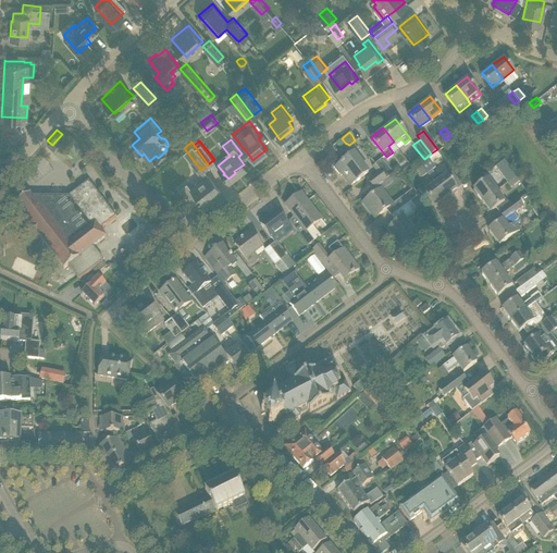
[(435,163),(433,161),(442,155),(437,149),(431,154),(424,159),(420,162),(426,170),(432,167),(435,163)]
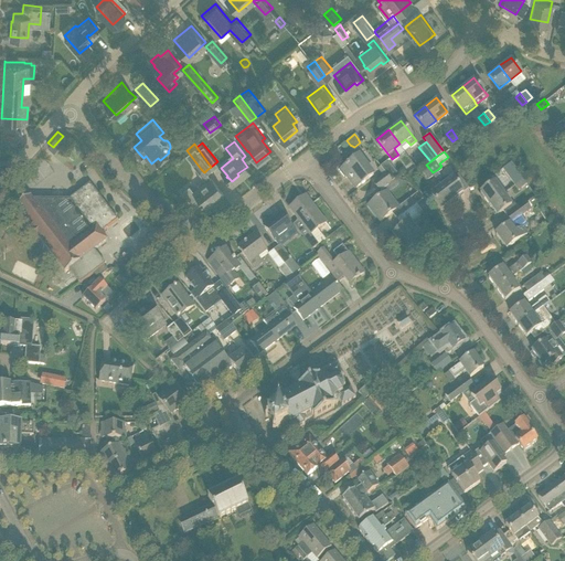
[(349,178),(354,186),(373,171),(359,152),(345,162),(344,160),(338,166),(345,176),(348,172),(351,177),(349,178)]
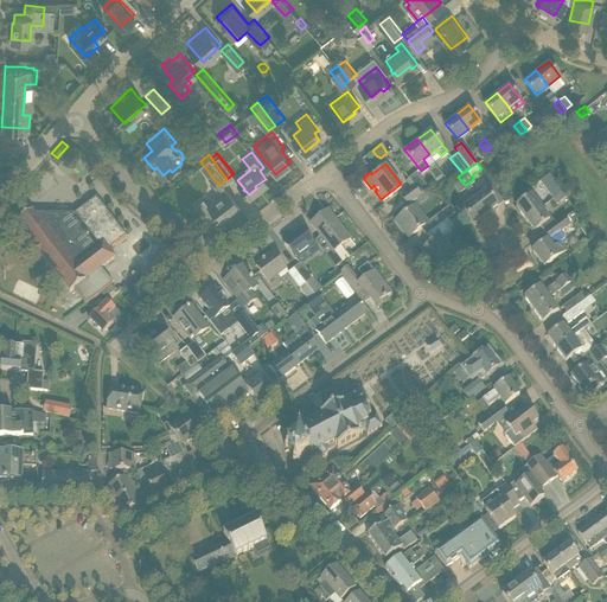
[(421,192),(428,185),(425,181),(416,170),(408,175),(415,184),(421,192)]
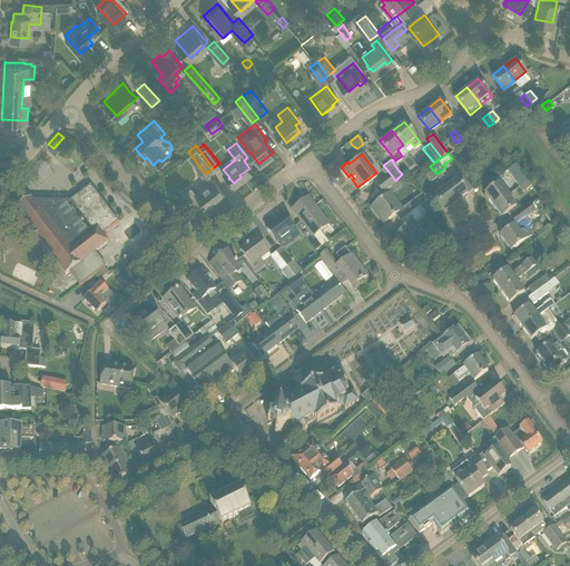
[(516,178),(523,173),(516,160),(507,167),(516,178)]
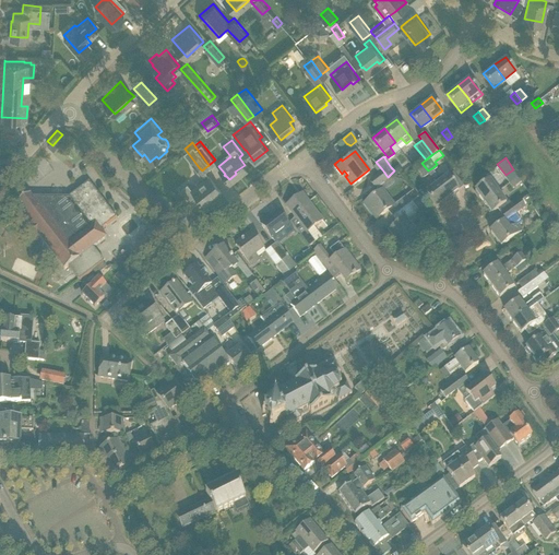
[(417,166),(423,175),(428,170),(421,163),(417,166)]
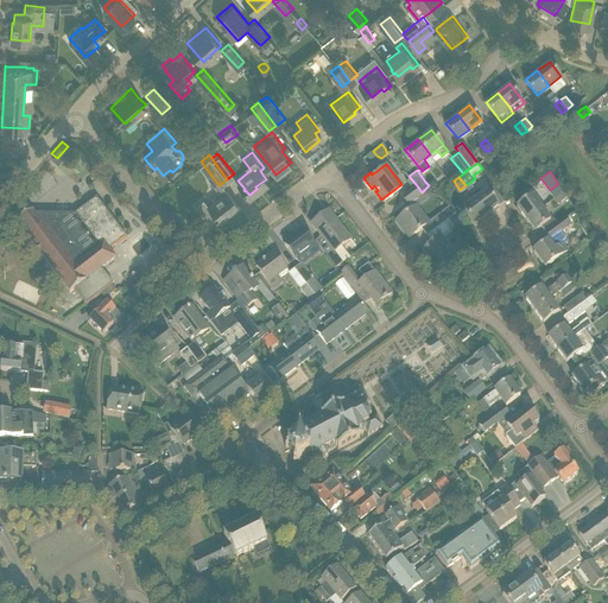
[(239,203),(227,188),(226,189),(222,183),(220,185),(216,182),(214,183),(221,192),(208,202),(204,196),(196,202),(195,201),(195,202),(208,220),(209,220),(208,219),(215,213),(216,213),(215,214),(216,215),(217,215),(220,217),(239,203)]
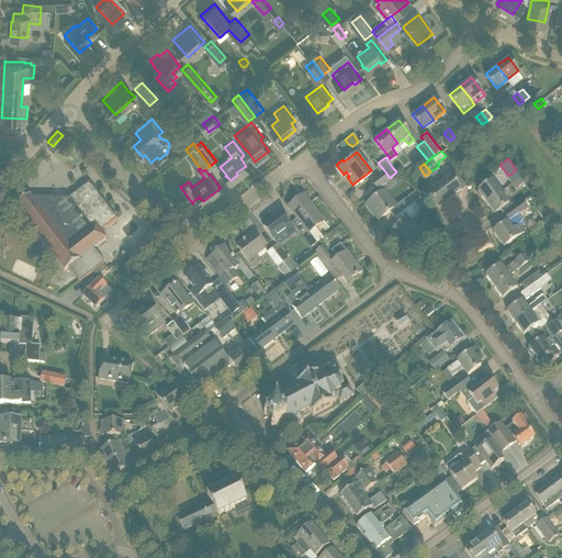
[(390,178),(384,170),(371,180),(377,187),(390,178)]
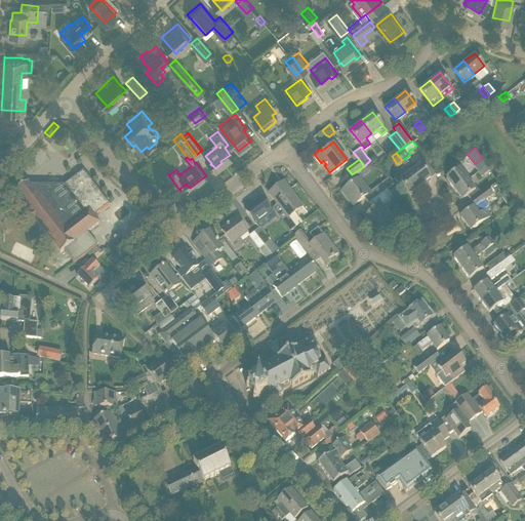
[(489,168),(482,159),(475,164),(482,173),(489,168)]
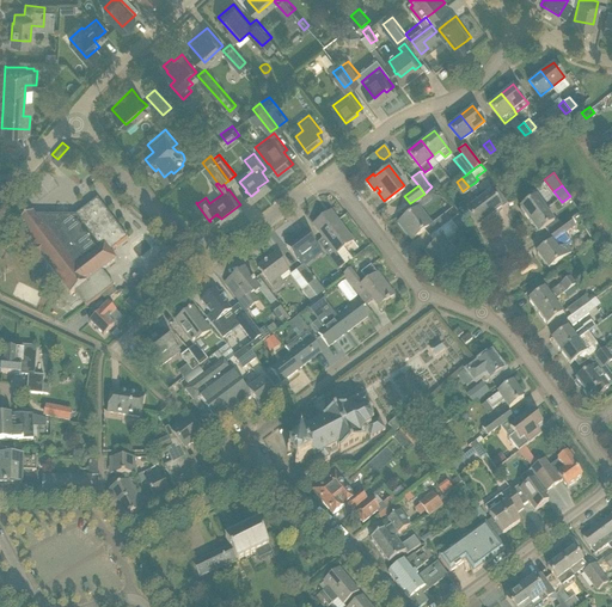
[(502,204),(495,195),(490,190),(483,188),(475,194),(478,198),(489,214),(502,204)]
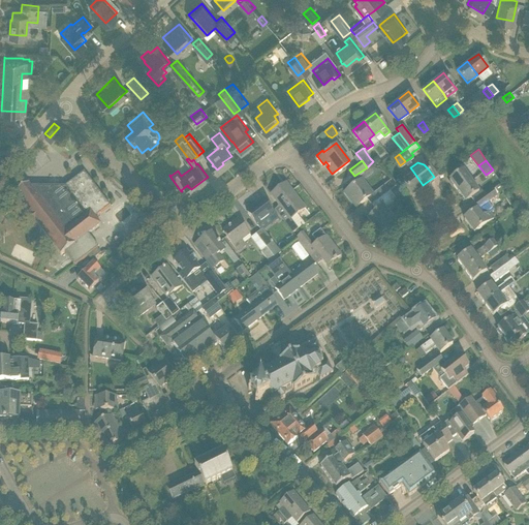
[(449,178),(458,188),(470,179),(463,167),(449,178)]
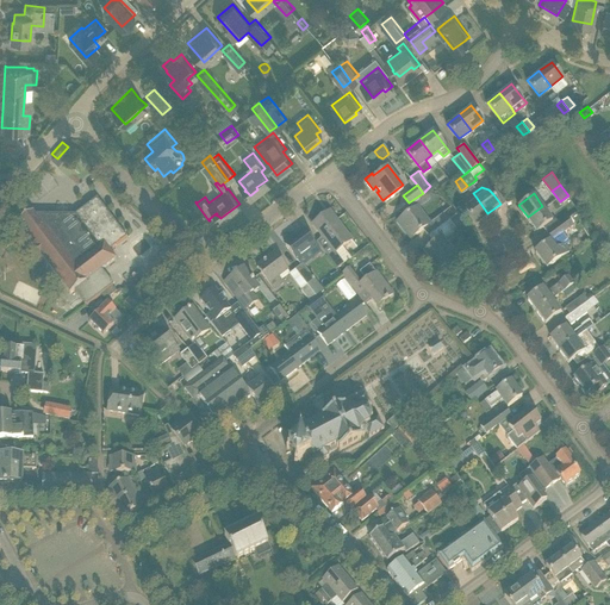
[(100,292),(112,282),(114,281),(101,266),(117,255),(110,247),(128,232),(97,194),(74,211),(51,211),(45,211),(35,212),(32,209),(16,222),(69,291),(74,287),(86,303),(94,297),(100,292)]
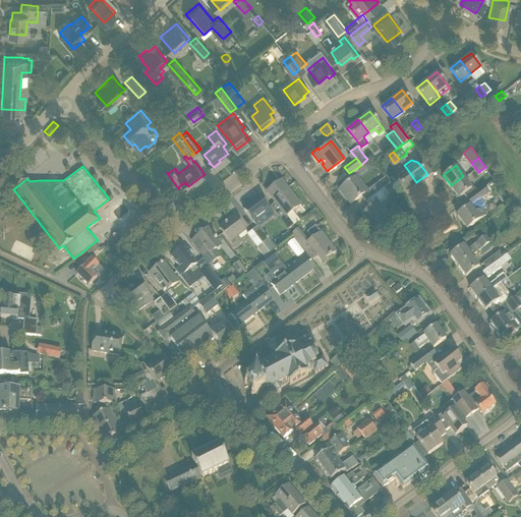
[(416,182),(407,169),(396,177),(406,190),(416,182)]
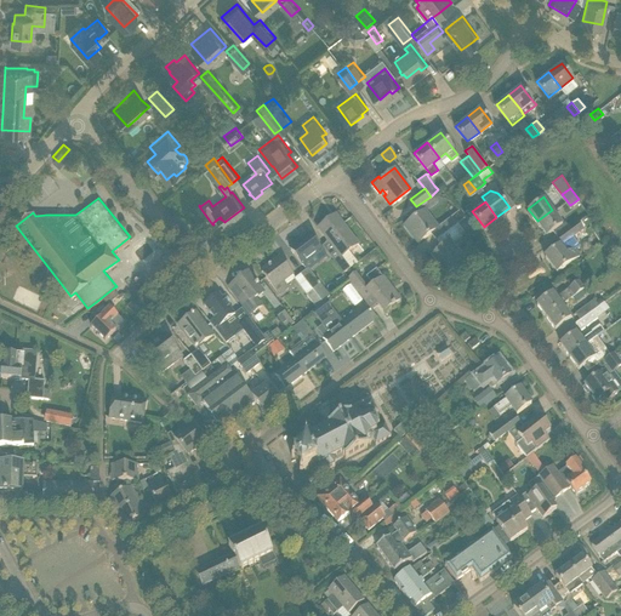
[(434,228),(439,235),(457,221),(457,222),(467,215),(460,207),(437,224),(425,209),(405,223),(417,240),(434,228)]
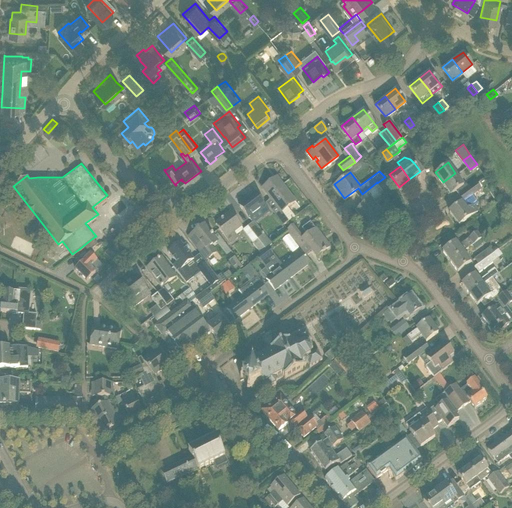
[(455,173),(443,182),(450,193),(463,183),(455,173)]
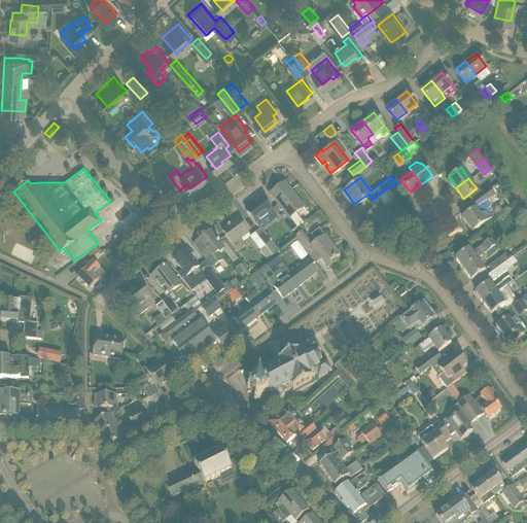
[(304,205),(285,180),(270,192),(288,215),(284,219),(291,229),(296,225),(289,215),(295,210),(304,205)]
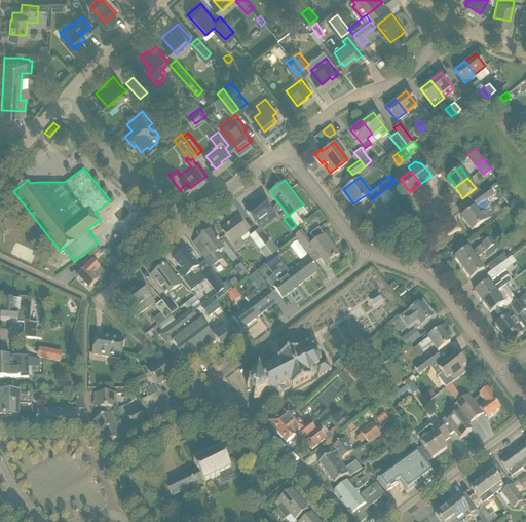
[(490,186),(472,199),(475,204),(476,206),(485,198),(494,192),(490,186)]
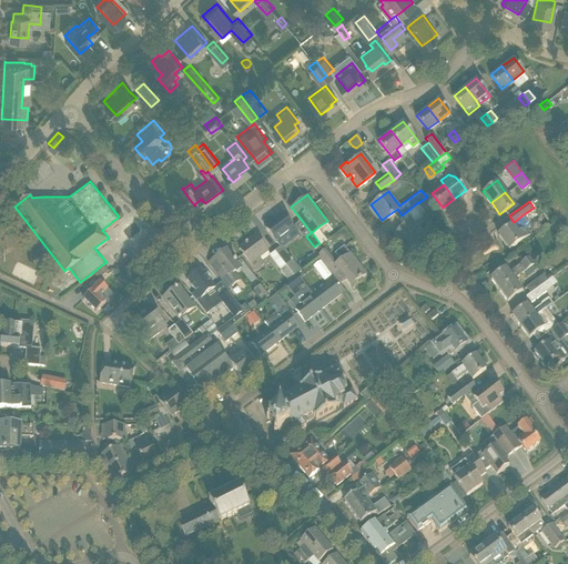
[(423,240),(425,244),(434,237),(425,225),(421,230),(412,219),(424,210),(418,203),(418,202),(402,215),(407,222),(395,230),(404,242),(403,242),(404,244),(405,243),(411,250),(423,240)]
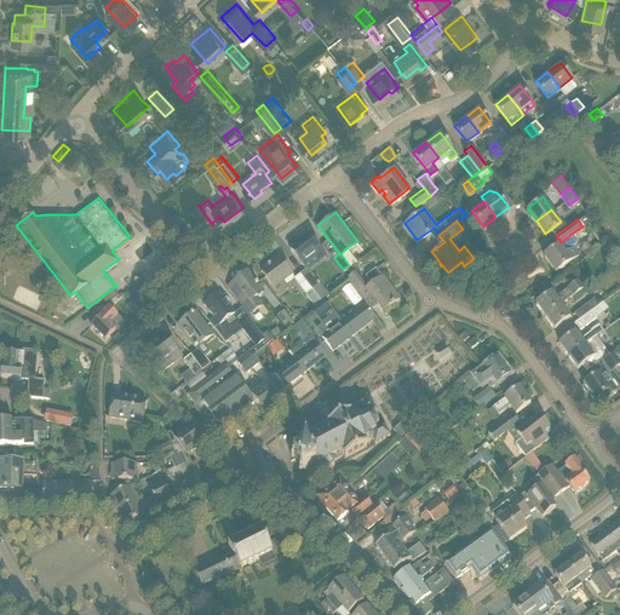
[(302,262),(314,252),(319,258),(325,252),(316,241),(309,231),(290,246),(297,256),(302,262)]
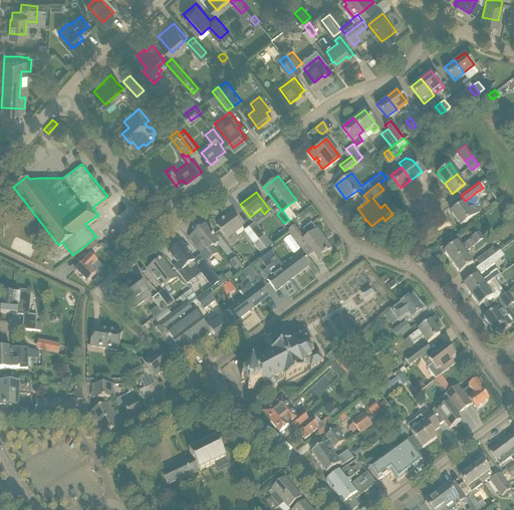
[(459,205),(451,210),(460,223),(469,217),(479,210),(475,204),(479,202),(474,194),(465,201),(464,200),(462,202),(463,202),(459,205)]
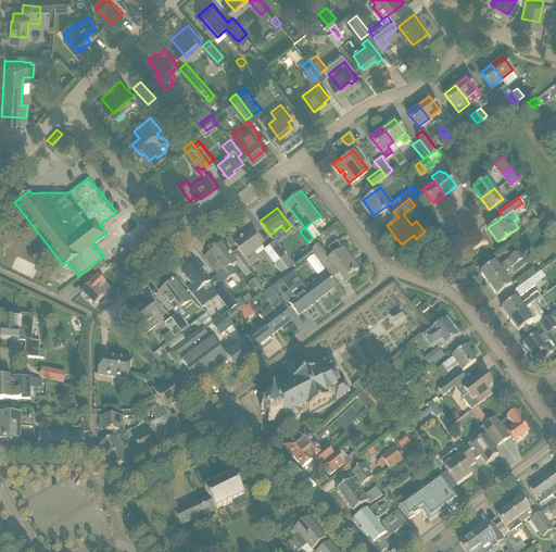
[(262,243),(262,242),(256,237),(250,228),(234,240),(240,249),(245,255),(250,262),(258,255),(257,252),(255,249),(262,243)]
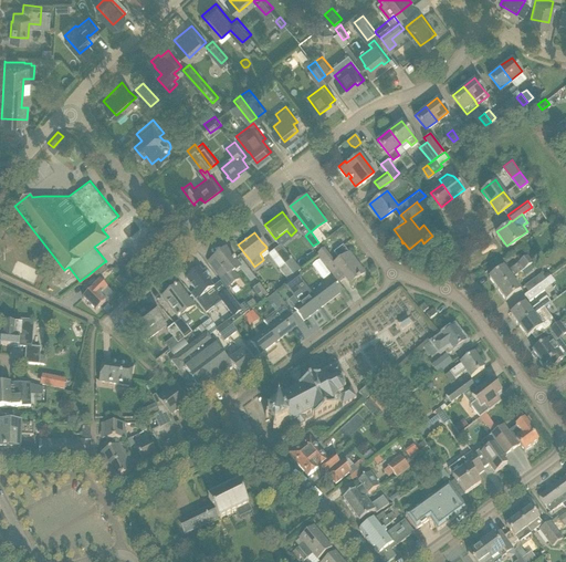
[(339,258),(334,261),(349,281),(356,276),(357,277),(359,276),(359,274),(364,270),(348,250),(343,242),(334,250),(339,258)]
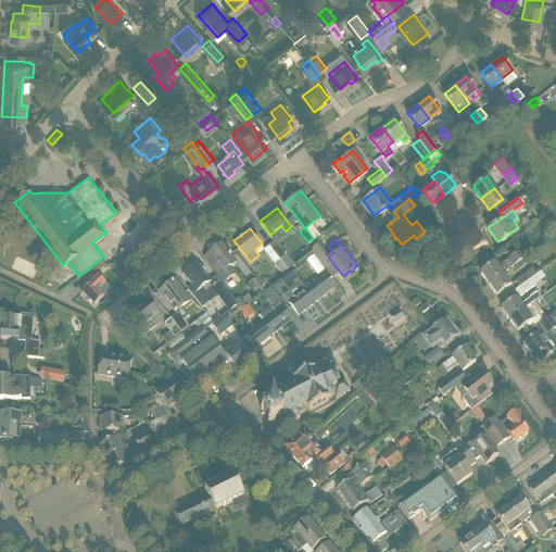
[(269,242),(283,262),(289,268),(295,263),(277,239),(275,240),(274,239),(269,242)]
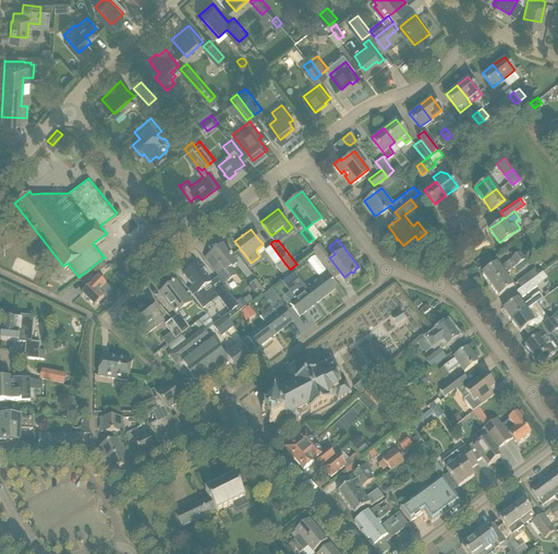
[(205,255),(211,264),(223,280),(234,273),(229,266),(235,261),(222,242),(205,255)]
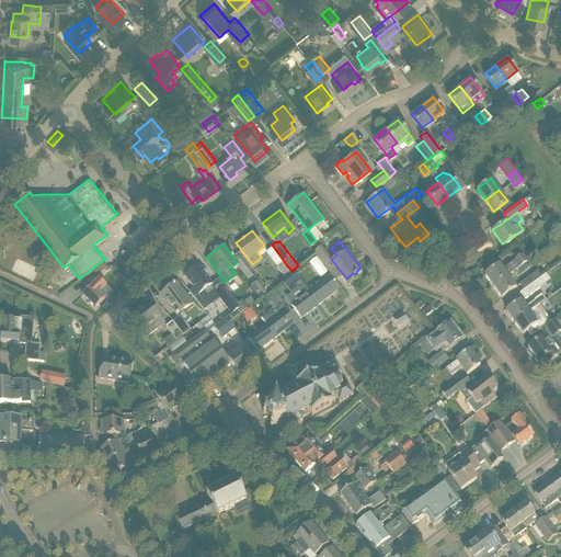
[(292,271),(286,264),(272,245),(266,249),(267,249),(265,250),(285,275),(292,271)]
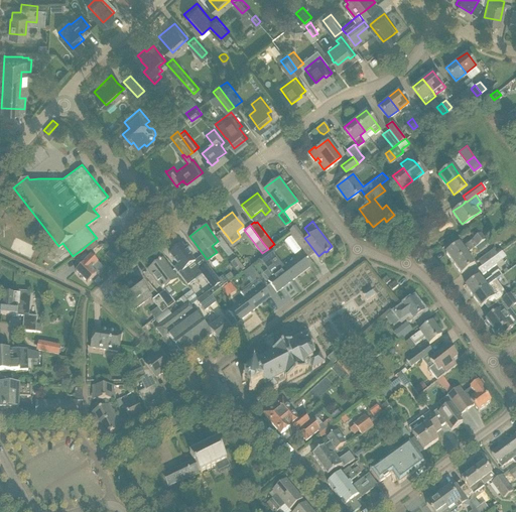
[(304,236),(295,225),(289,229),(298,240),(304,236)]
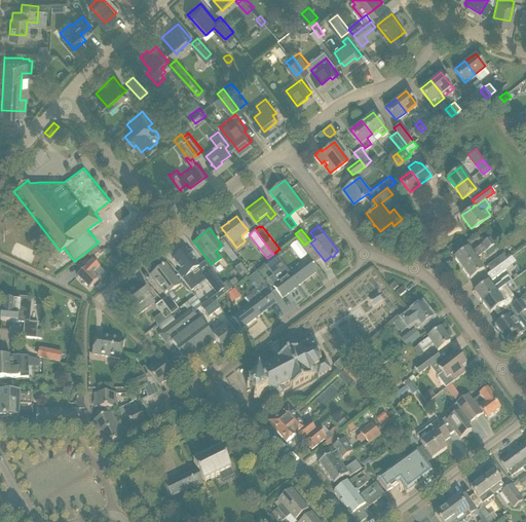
[(454,256),(462,266),(476,256),(484,250),(495,241),(490,235),(471,250),(467,246),(454,256)]
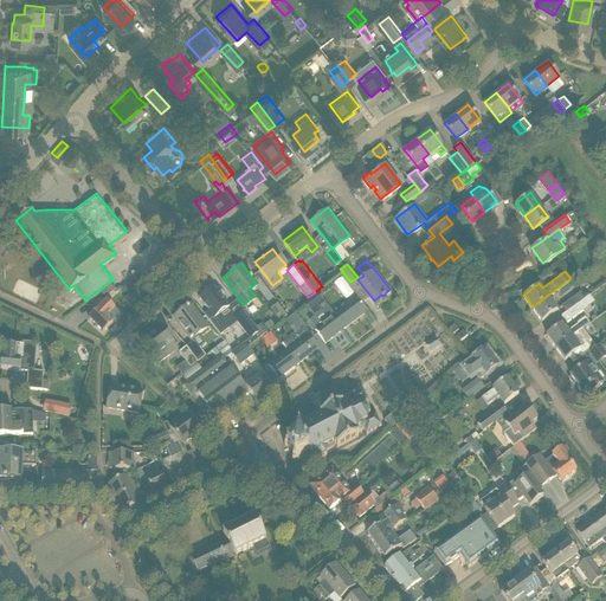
[(346,296),(354,290),(343,273),(334,278),(346,296)]
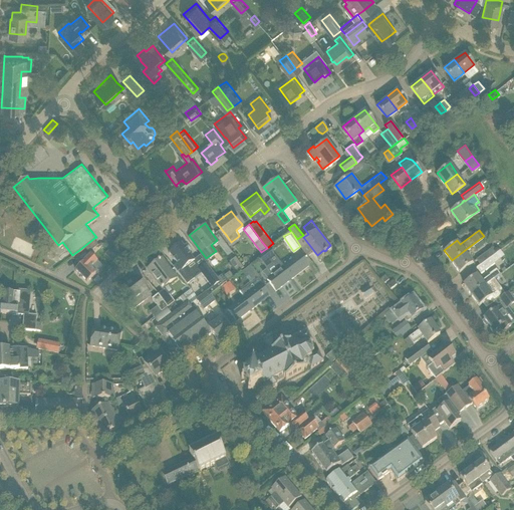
[(123,236),(116,245),(122,249),(130,240),(123,236)]
